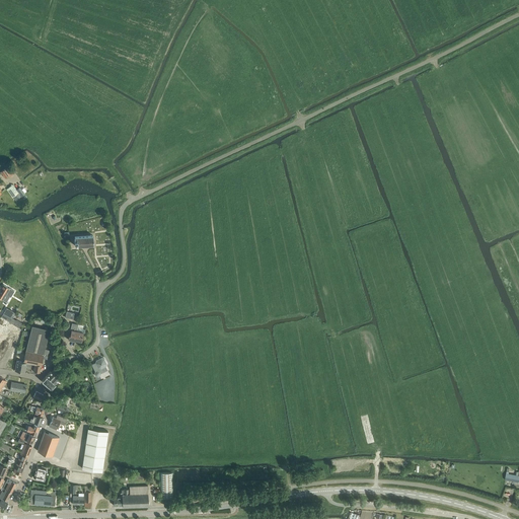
[(5,177),(9,174),(12,172),(8,167),(5,169),(1,172),(5,177)]
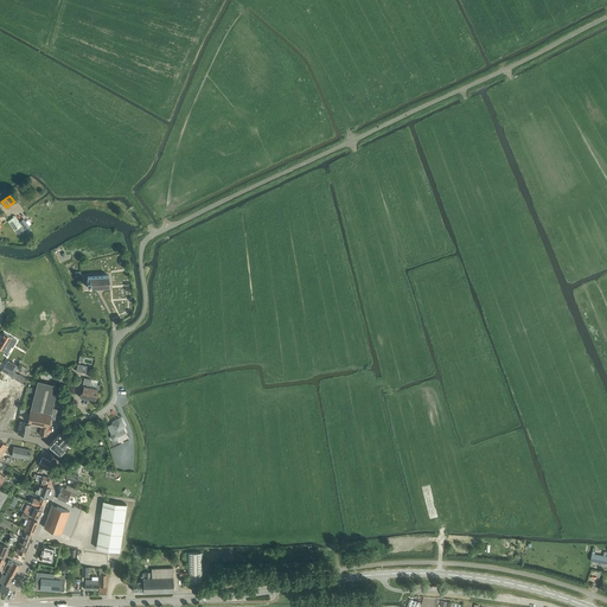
[(14,216),(8,221),(16,230),(21,227),(14,216)]
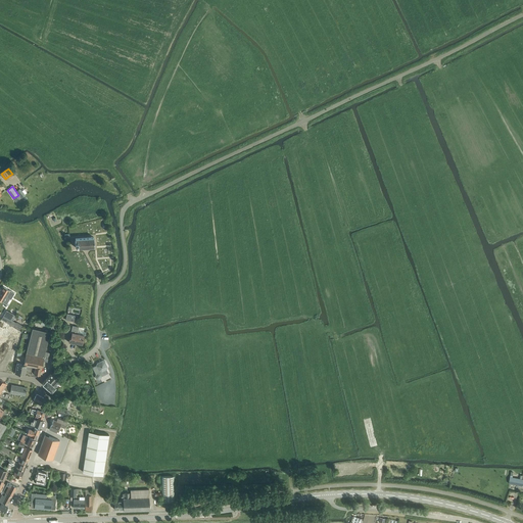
[(76,248),(95,247),(94,238),(76,239),(76,241),(75,241),(76,246),(76,248)]
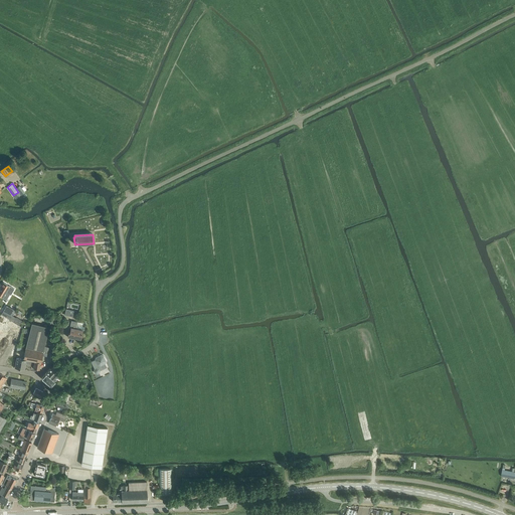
[(3,283),(0,288),(0,296),(3,298),(6,300),(10,294),(11,294),(14,289),(11,288),(3,283)]
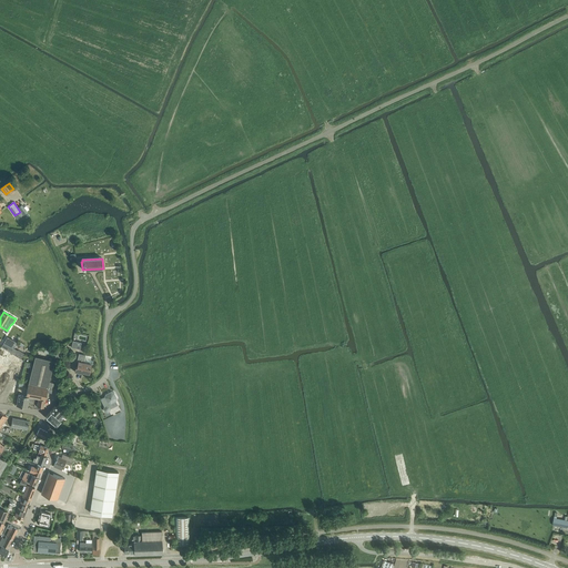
[(14,355),(20,358),(21,359),(24,354),(18,350),(18,351),(13,348),(4,343),(1,347),(10,353),(14,355)]
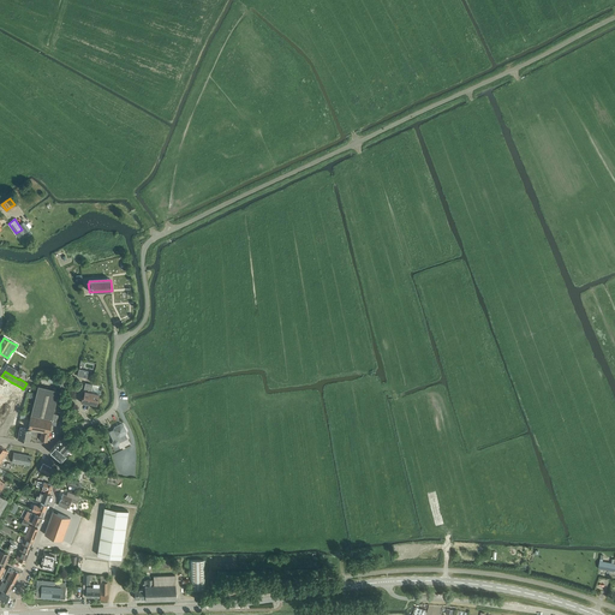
[(49,376),(48,381),(60,384),(60,386),(65,387),(67,378),(63,377),(61,377),(61,378),(49,376)]
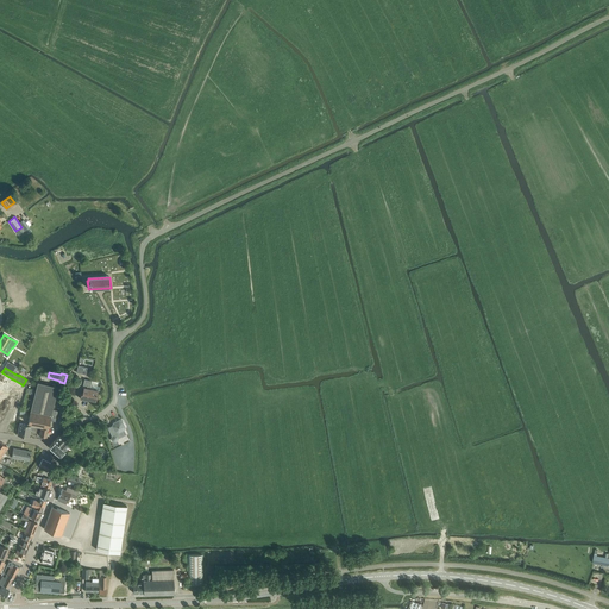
[(85,380),(80,399),(88,401),(88,400),(95,401),(98,391),(98,390),(90,388),(92,381),(85,380)]
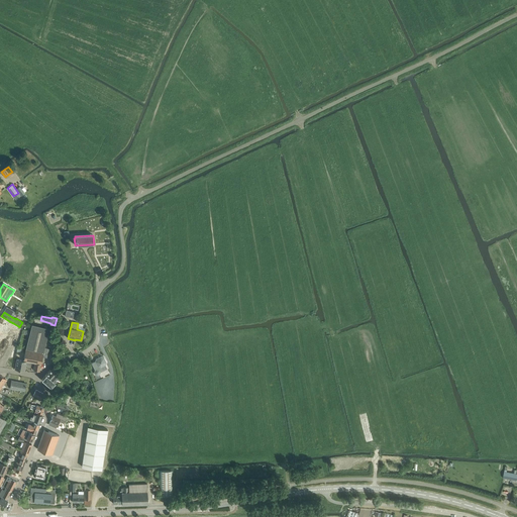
[(31,324),(26,350),(25,350),(24,356),(23,356),(23,357),(24,357),(23,360),(22,359),(22,360),(17,359),(14,369),(23,371),(24,371),(26,365),(29,366),(30,363),(34,364),(33,370),(39,372),(42,356),(47,357),(49,348),(45,347),(49,328),(31,324)]
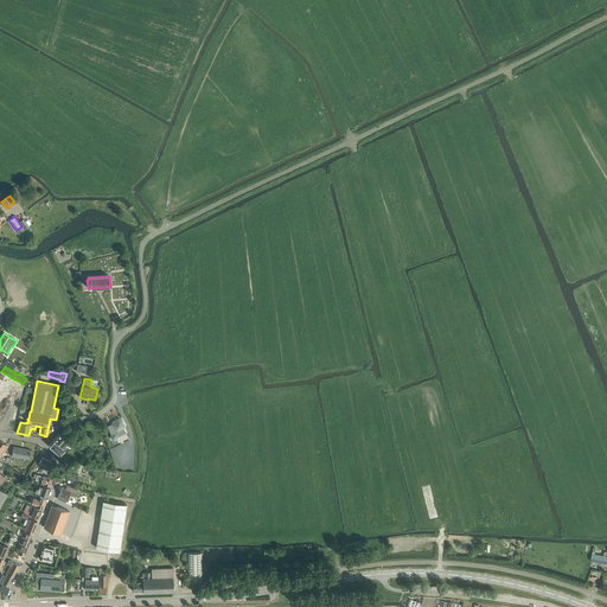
[(0,420),(14,397),(0,388),(0,420)]
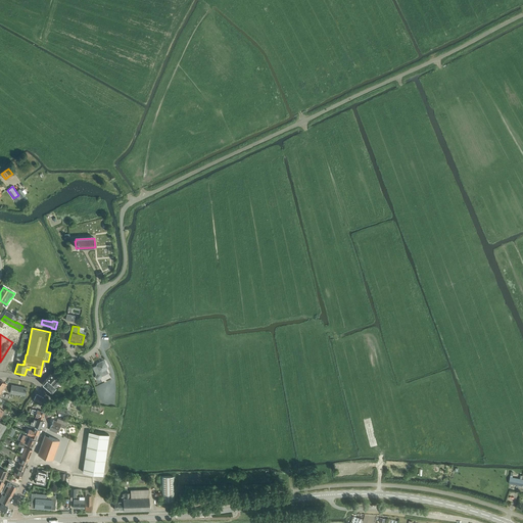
[(96,366),(93,368),(96,375),(95,377),(96,379),(99,380),(101,379),(101,377),(108,373),(106,370),(107,367),(105,362),(102,361),(97,364),(96,366)]
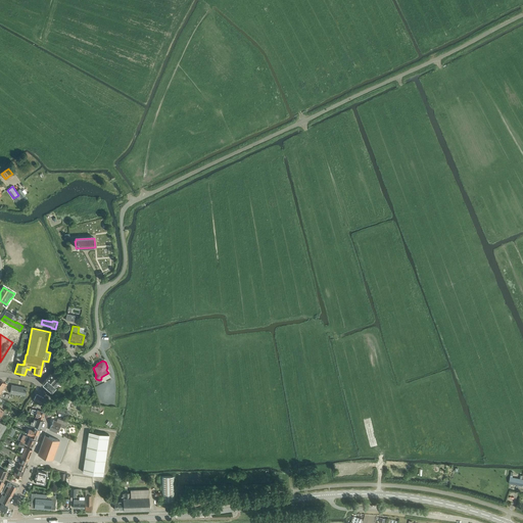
[(43,384),(51,391),(60,381),(58,379),(60,377),(54,372),(51,375),(43,384)]
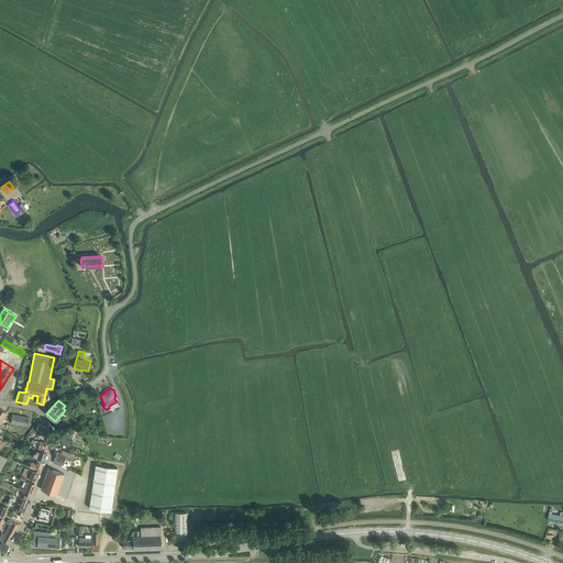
[(28,426),(29,418),(12,415),(11,422),(28,426)]
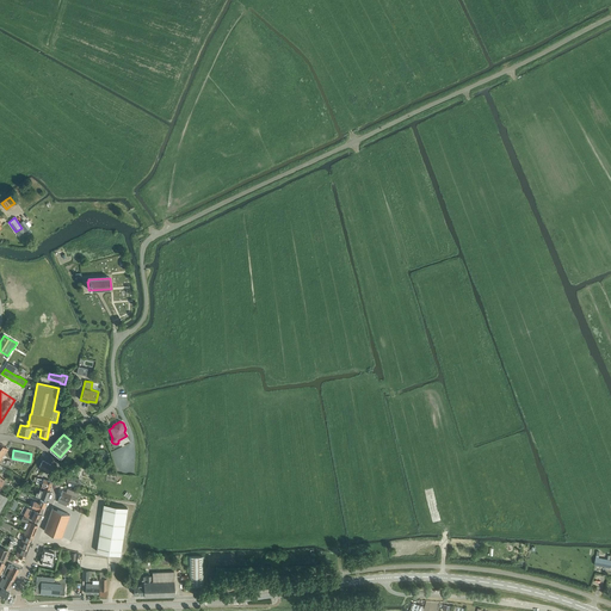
[(48,471),(51,466),(42,461),(39,467),(39,468),(41,468),(48,471)]
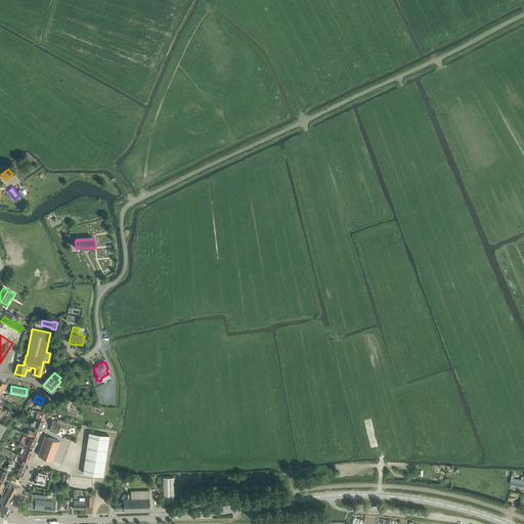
[(58,417),(63,418),(63,415),(66,416),(67,410),(69,404),(60,402),(59,406),(57,406),(57,408),(56,412),(59,413),(58,417)]
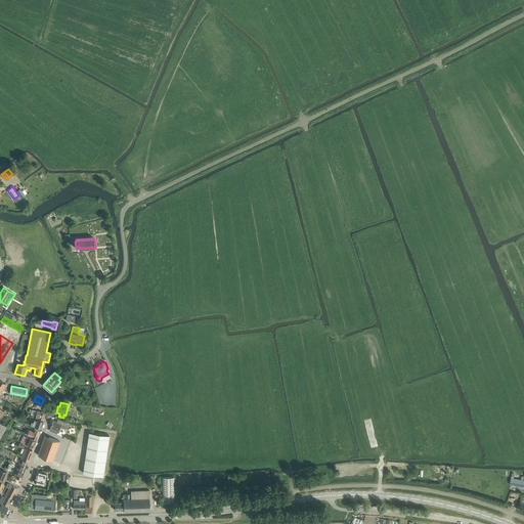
[(31,415),(36,416),(35,418),(43,420),(45,413),(32,409),(31,415)]
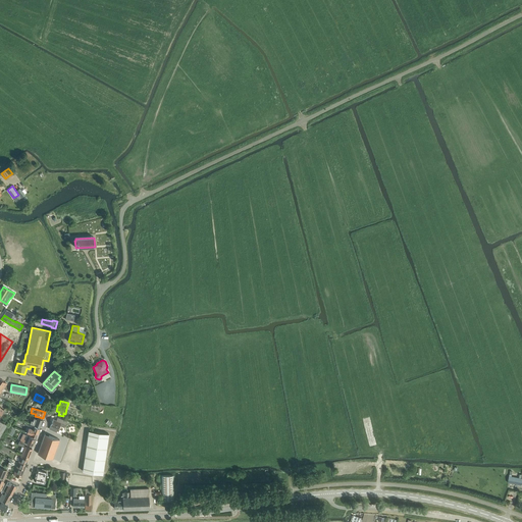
[(33,426),(40,428),(42,420),(37,418),(37,420),(34,419),(33,421),(32,421),(30,424),(29,424),(28,426),(32,427),(33,426)]
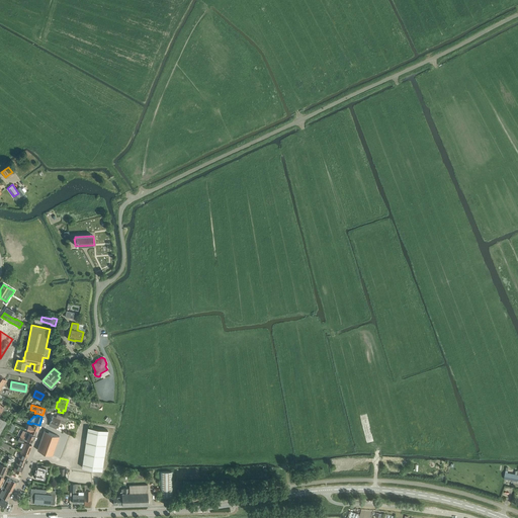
[(49,426),(57,429),(59,422),(64,424),(67,418),(59,415),(57,418),(53,416),(49,426)]
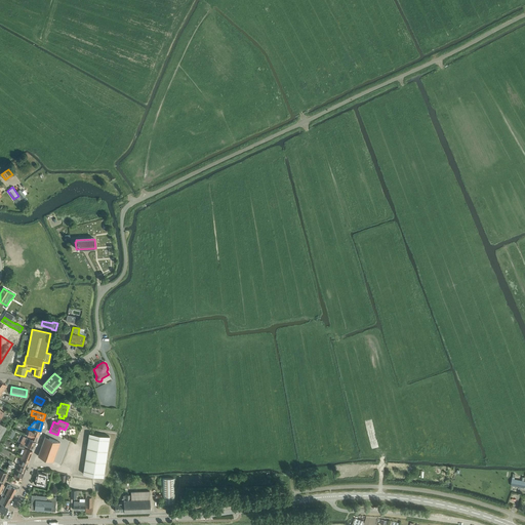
[(27,431),(25,435),(31,438),(31,439),(36,441),(39,432),(34,430),(33,433),(27,431)]
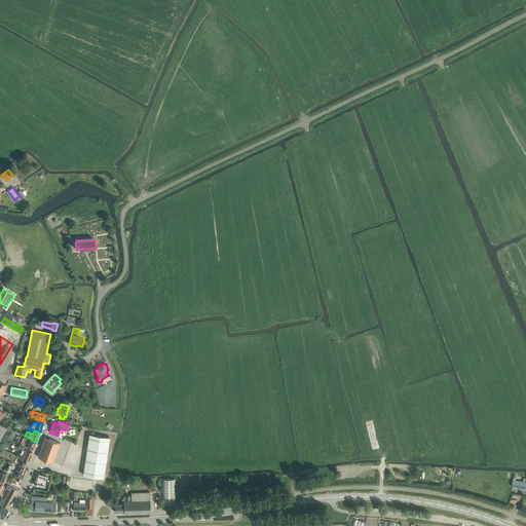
[(89,434),(83,475),(104,478),(110,437),(89,434)]
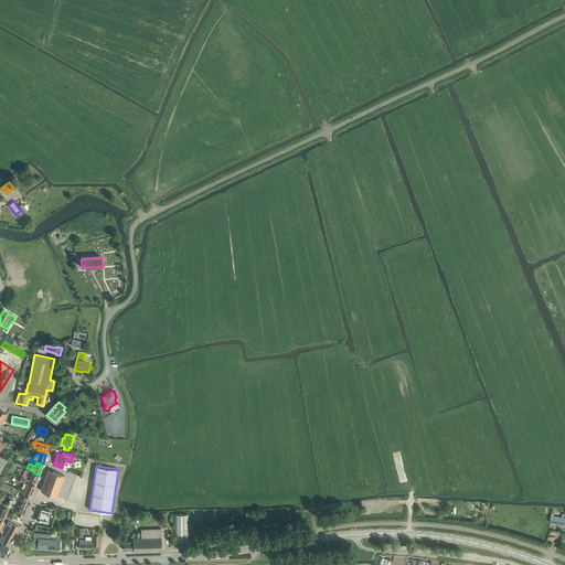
[(24,470),(22,477),(20,481),(25,483),(28,479),(35,482),(39,476),(34,473),(25,470),(24,470)]
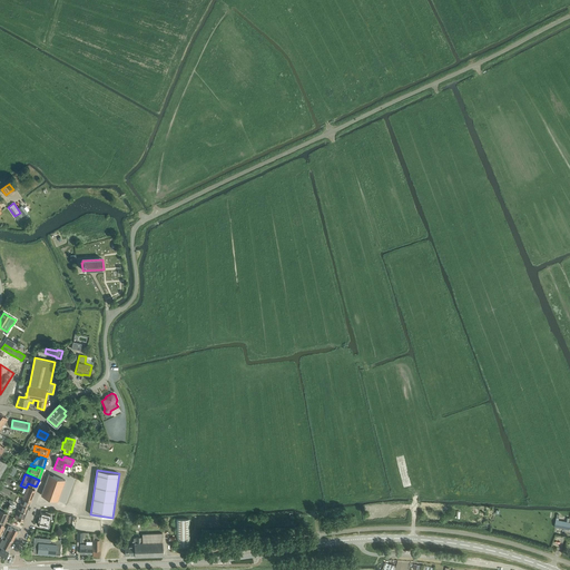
[(57,501),(65,480),(49,474),(41,495),(57,501)]
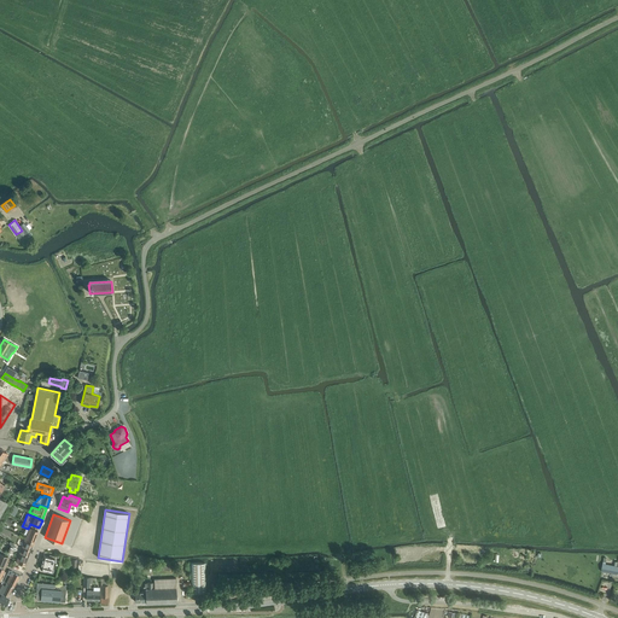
[(29,529),(24,541),(33,544),(38,532),(29,529)]
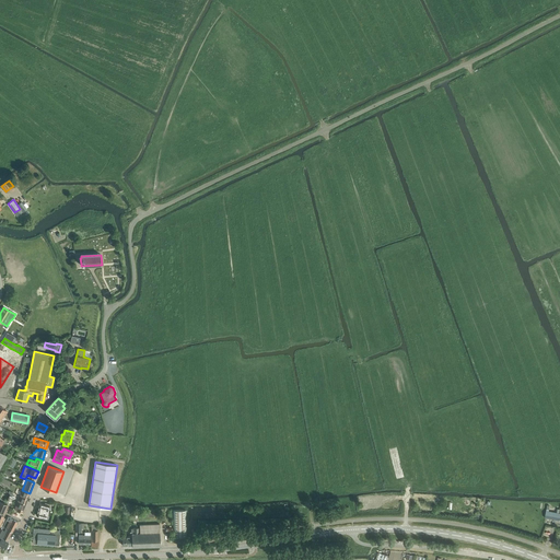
[(22,490),(14,510),(22,513),(30,493),(22,490)]
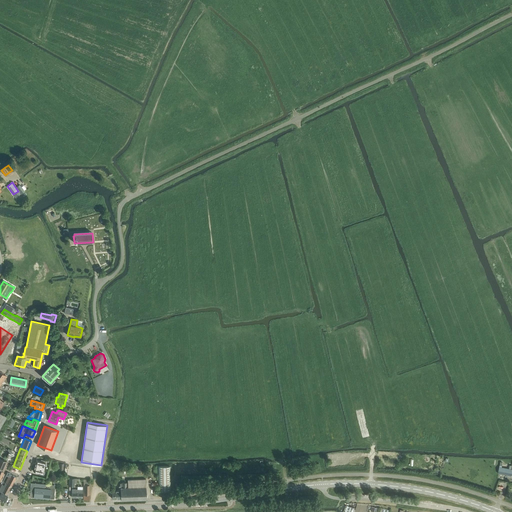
[(35,460),(34,466),(44,468),(46,461),(41,460),(40,462),(35,460)]
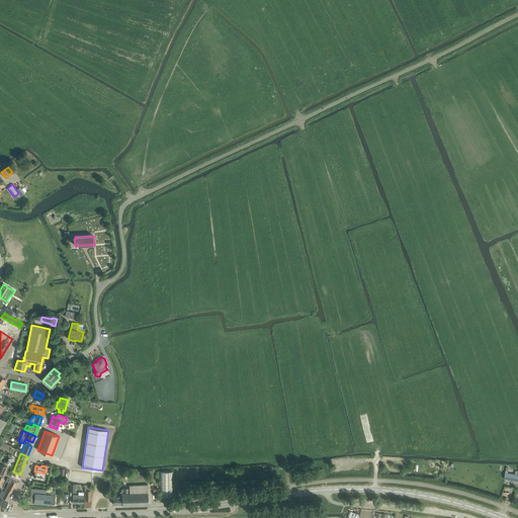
[(517,482),(517,481),(517,475),(516,475),(517,470),(515,470),(515,475),(505,472),(504,479),(517,482)]
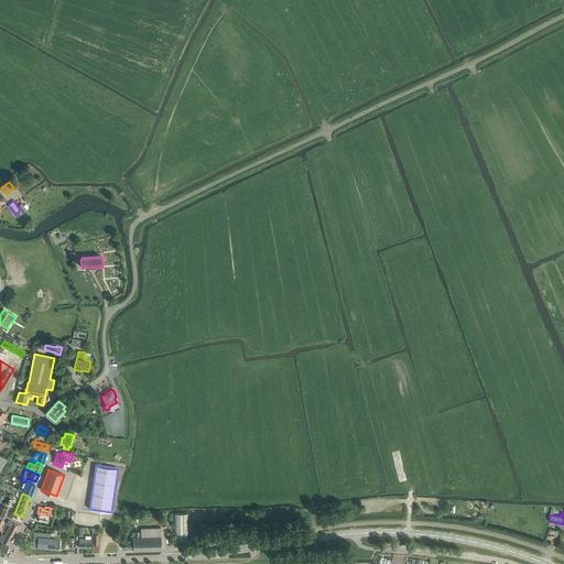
[(46,523),(49,516),(38,513),(36,519),(42,521),(41,522),(46,523)]
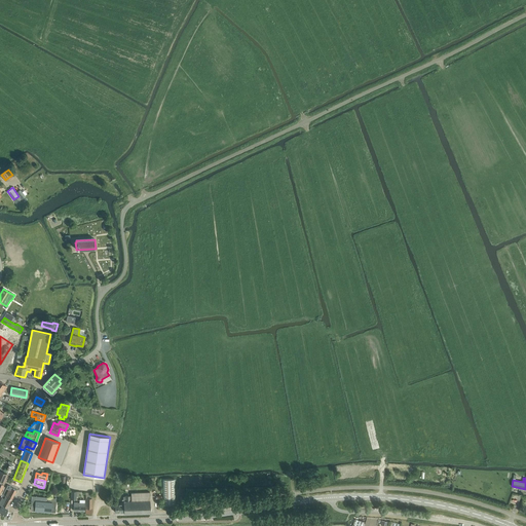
[(161,480),(162,505),(176,504),(176,479),(161,480)]
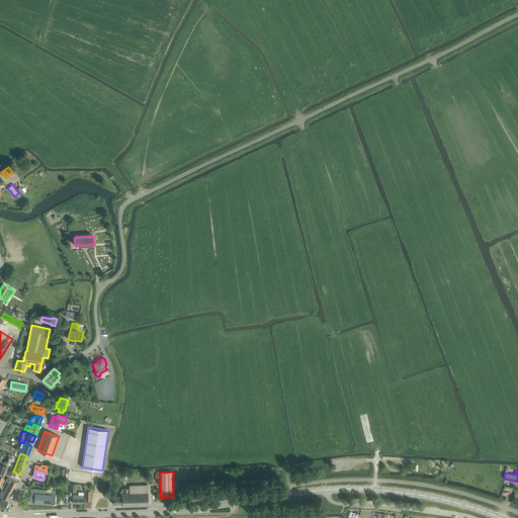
[(8,483),(5,489),(11,492),(16,483),(12,481),(9,480),(10,479),(8,478),(7,478),(7,479),(6,481),(8,483)]
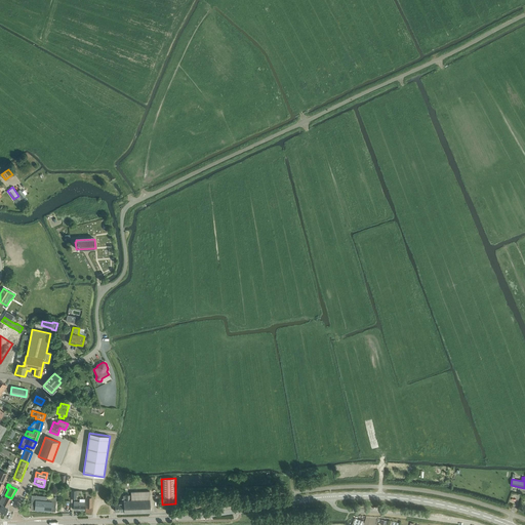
[(115,503),(115,512),(124,511),(124,513),(150,513),(150,491),(131,492),(131,500),(130,500),(130,495),(125,495),(125,496),(123,496),(123,499),(122,499),(122,502),(120,502),(115,503)]
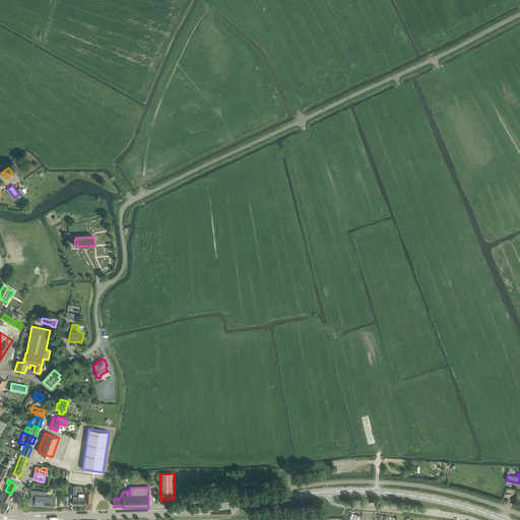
[(1,494),(0,496),(0,498),(1,499),(7,503),(11,494),(5,491),(4,494),(2,493),(1,493),(1,494)]
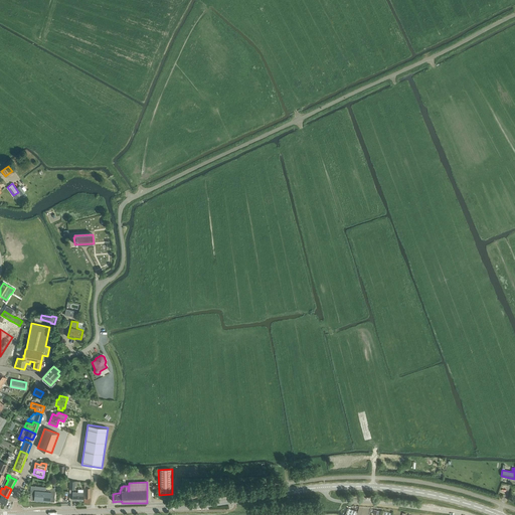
[(55,492),(53,492),(54,488),(31,486),(30,500),(54,502),(55,492)]
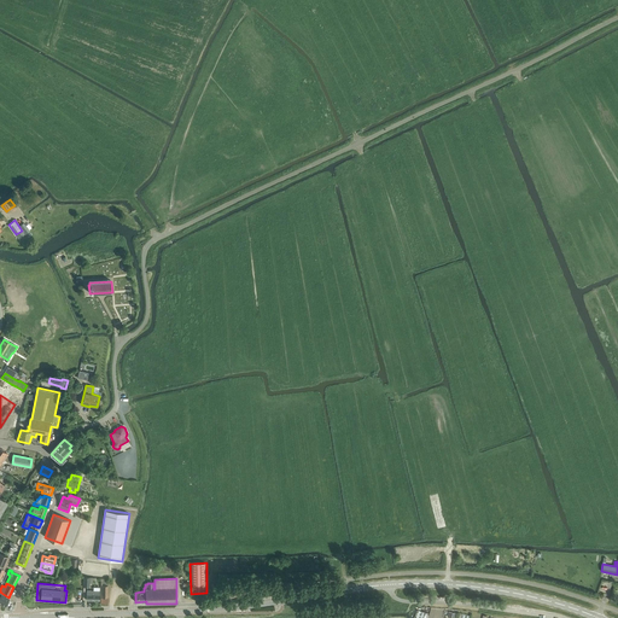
[(87,600),(93,600),(100,601),(100,592),(87,590),(87,600)]
